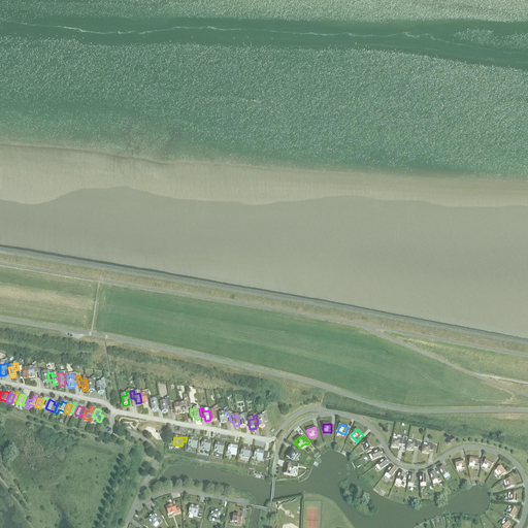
[(405,446),(407,438),(403,437),(403,439),(393,437),(391,448),(398,449),(398,444),(405,446)]
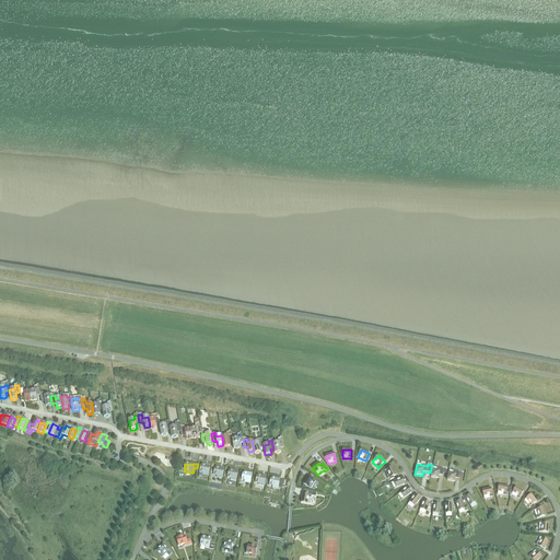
[(201,465),(199,473),(203,474),(202,475),(208,476),(208,475),(209,475),(210,475),(211,471),(209,470),(210,467),(201,465)]
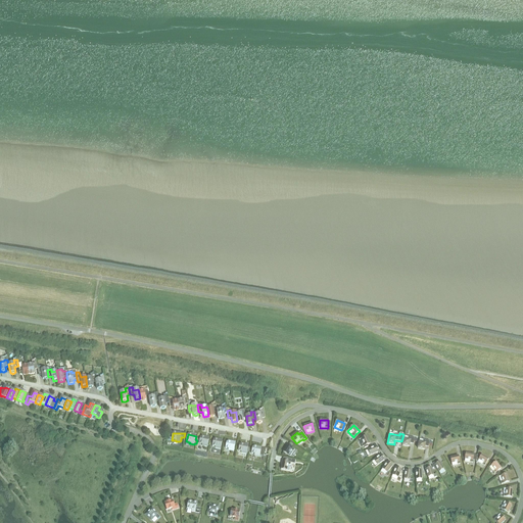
[(370,444),(367,436),(359,440),(362,447),(364,446),(367,445),(370,444)]
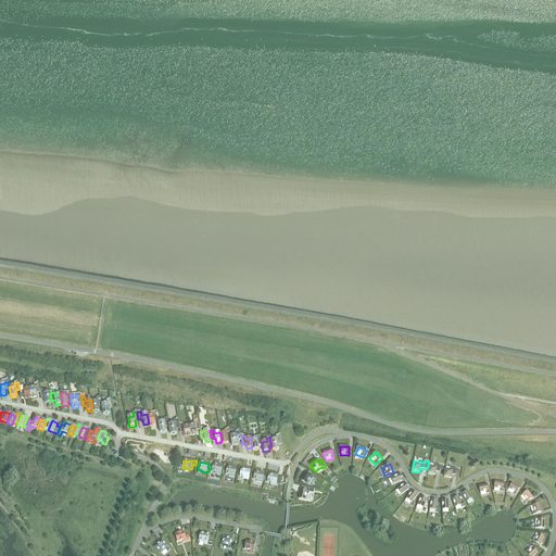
[(430,464),(428,474),(434,476),(436,471),(440,472),(440,469),(443,470),(443,467),(441,467),(441,466),(430,464)]
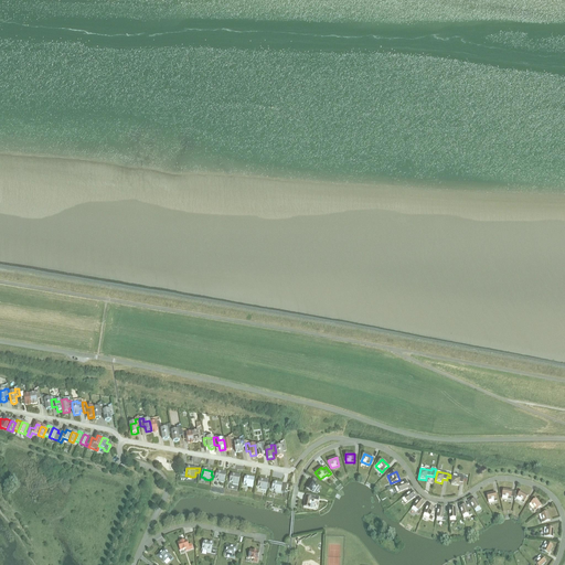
[(214,475),(214,477),(216,478),(215,480),(219,480),(219,481),(224,482),(224,481),(226,473),(216,472),(216,476),(214,475)]
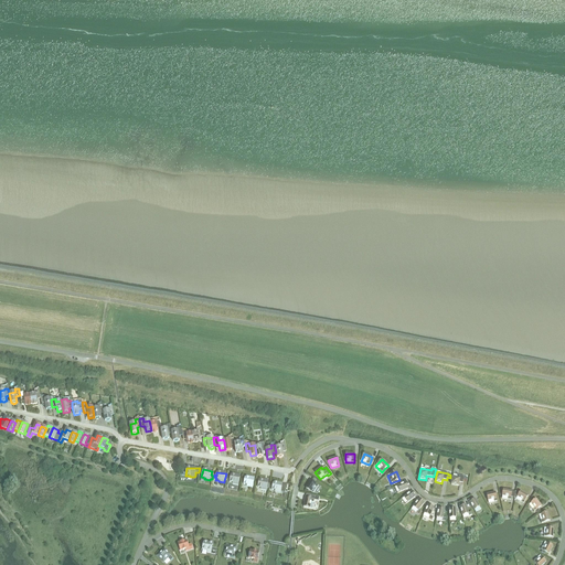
[(227,477),(227,480),(230,480),(230,482),(233,483),(233,484),(238,486),(238,484),(240,477),(231,475),(231,478),(227,477)]
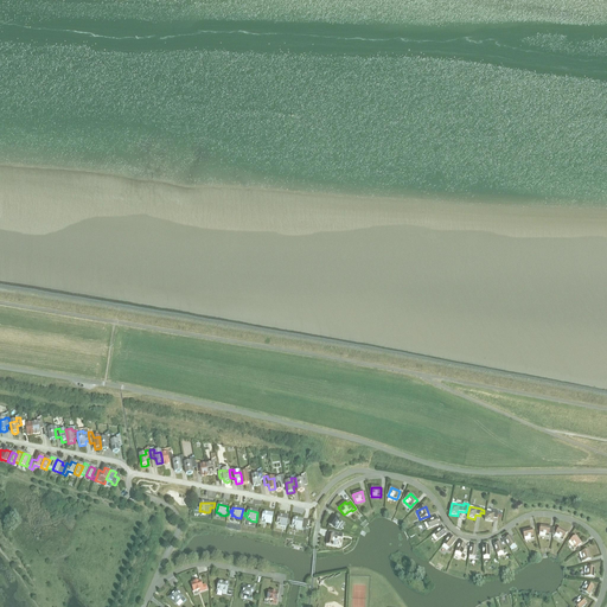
[(487,510),(485,521),(492,523),(493,518),(497,519),(498,516),(502,517),(502,513),(498,513),(498,512),(487,510)]
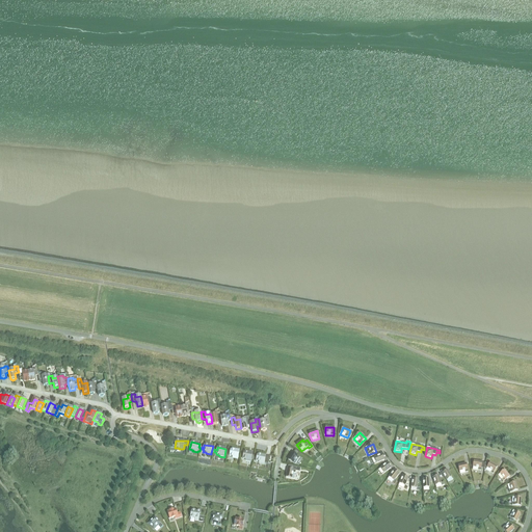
[(229,452),(228,455),(230,455),(230,457),(233,457),(233,458),(238,459),(238,458),(239,451),(231,450),(230,452),(229,452)]
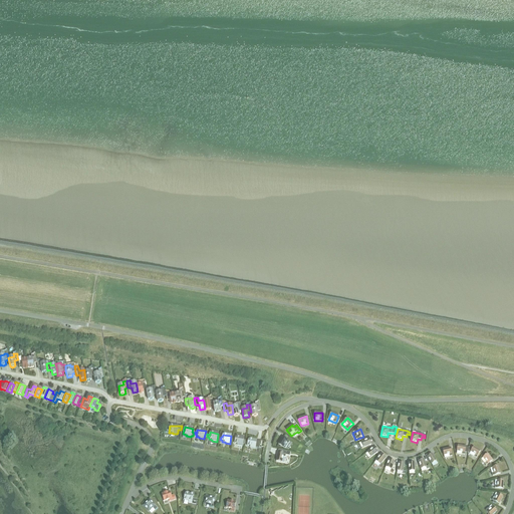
[(236,437),(234,444),(238,444),(237,446),(242,446),(243,445),(245,445),(246,441),(244,441),(244,439),(236,437)]
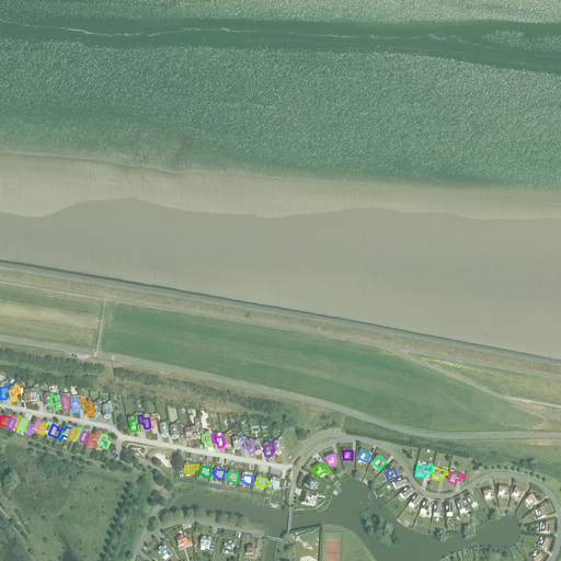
[(308,478),(304,485),(311,490),(316,482),(308,478)]
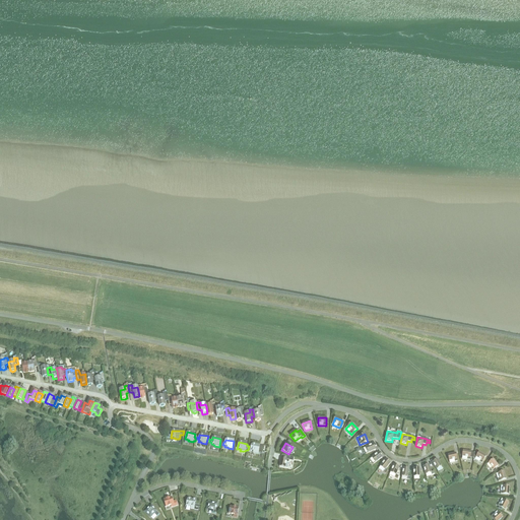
[(252,444),(250,451),(253,452),(253,453),(258,454),(258,453),(262,453),(263,447),(260,446),(252,444)]
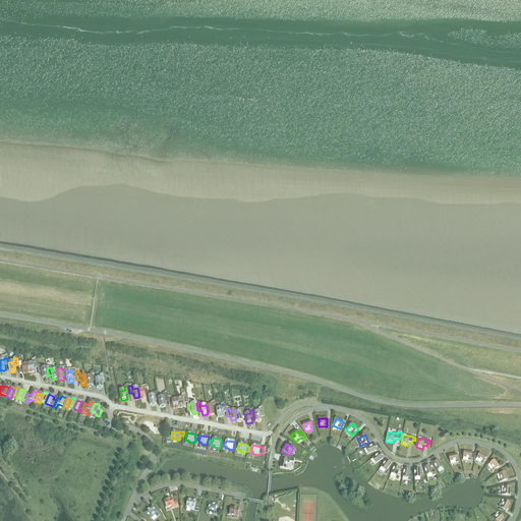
[(377,447),(375,445),(364,450),(366,455),(377,451),(374,448),(377,447)]
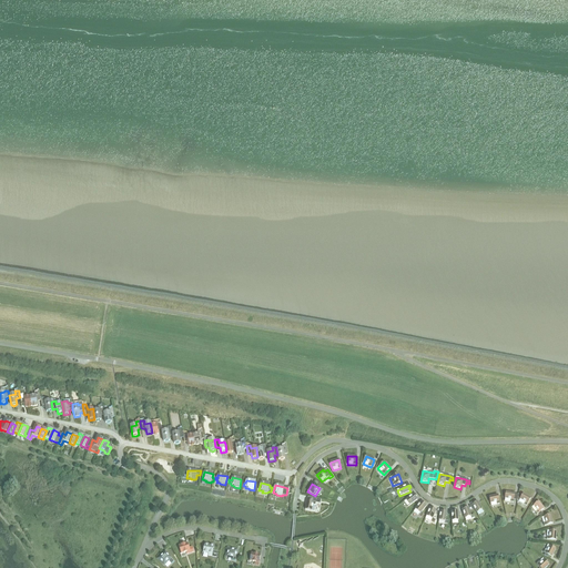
[(506,493),(505,501),(513,503),(515,494),(506,493)]
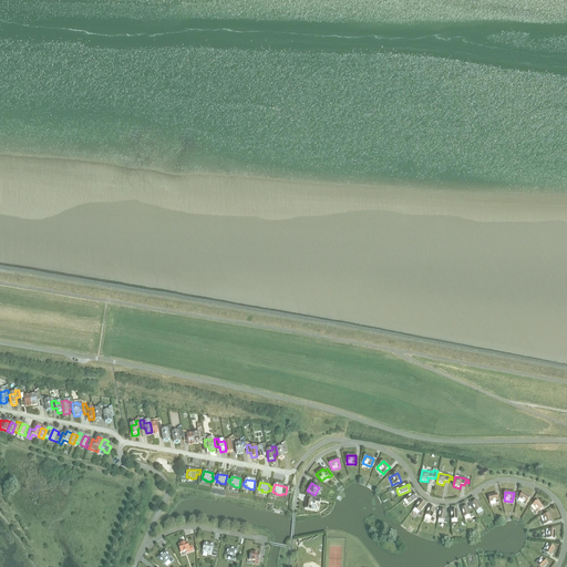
[(414,493),(403,501),(408,506),(416,500),(414,496),(416,495),(414,493)]
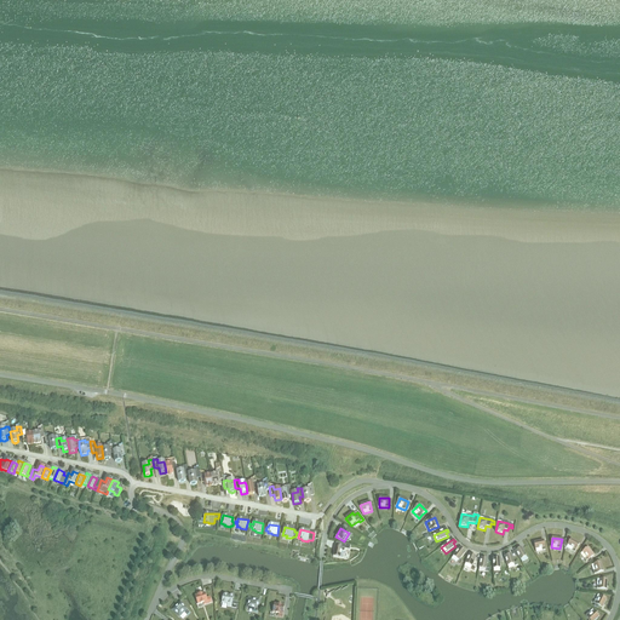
[(566,547),(574,552),(579,544),(570,539),(568,545),(566,547)]
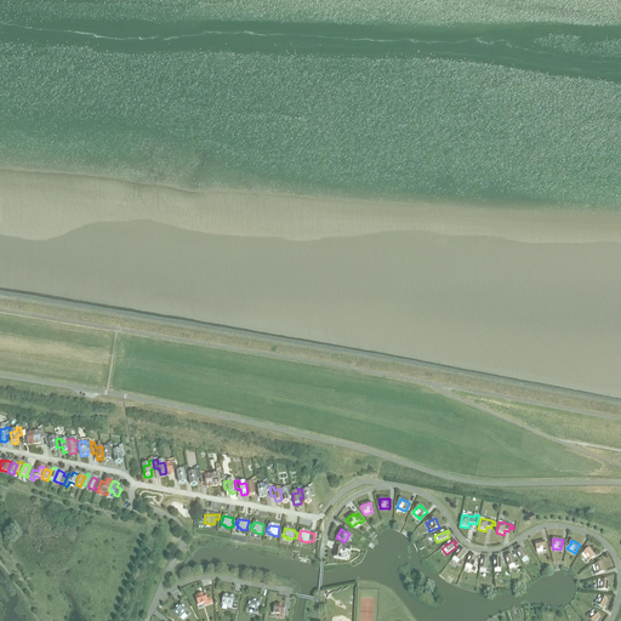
[(546,551),(543,542),(535,543),(536,553),(546,551)]
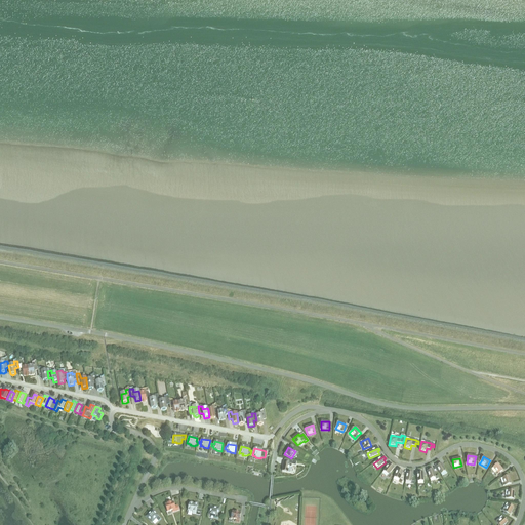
[(284,463),(282,472),(290,473),(292,466),(296,467),(297,462),(285,459),(284,463)]
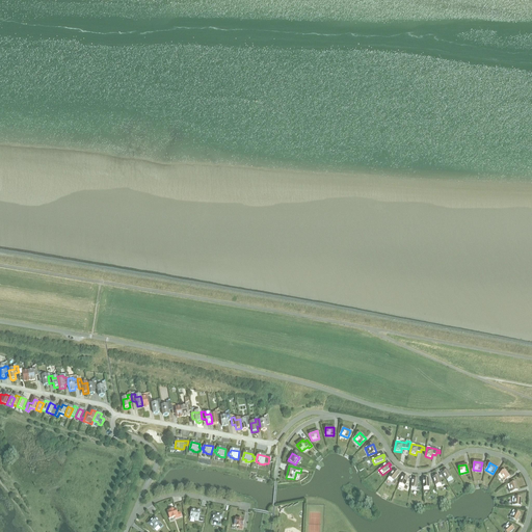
[(397,471),(395,469),(388,479),(392,483),(394,480),(399,475),(396,473),(397,471)]
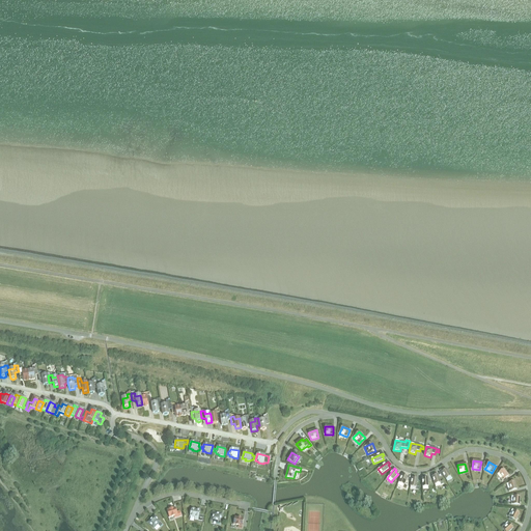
[(442,470),(440,471),(447,482),(452,478),(446,470),(443,471),(442,470)]
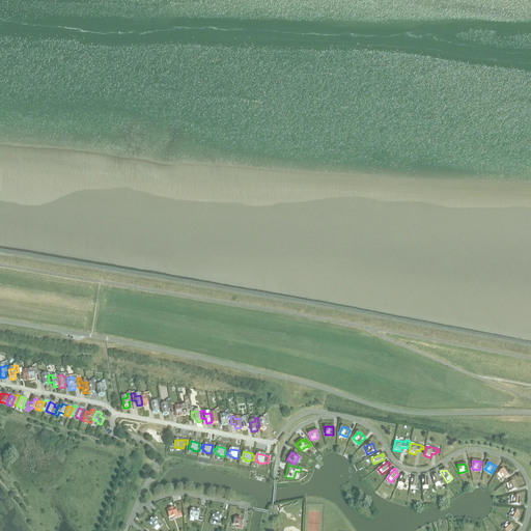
[(508,476),(503,470),(497,475),(502,481),(503,480),(505,478),(508,476)]
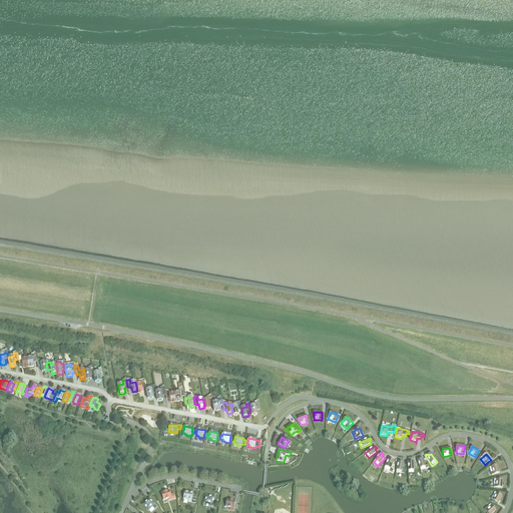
[(392,458),(389,457),(384,469),(390,471),(391,469),(394,462),(391,460),(392,458)]
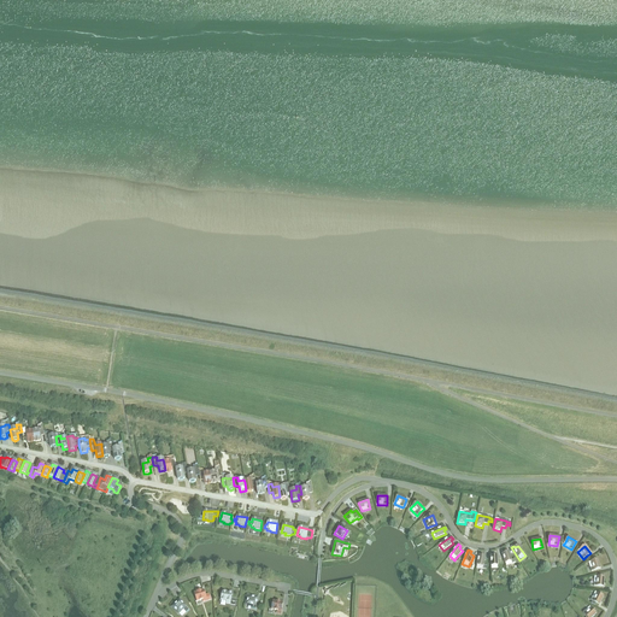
[(504,551),(501,552),(506,566),(512,564),(511,560),(509,552),(505,553),(504,551)]
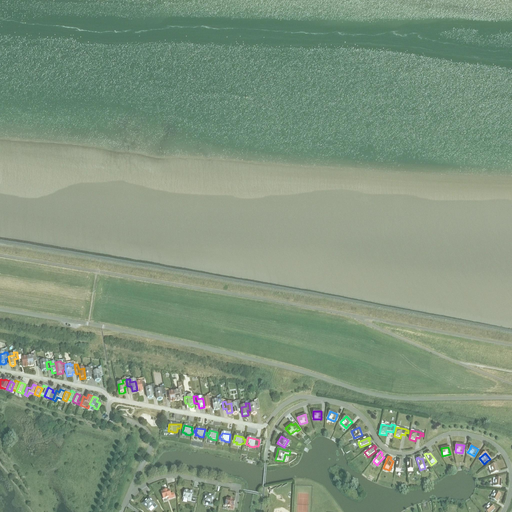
[(488,467),(490,474),(498,472),(496,464),(488,467)]
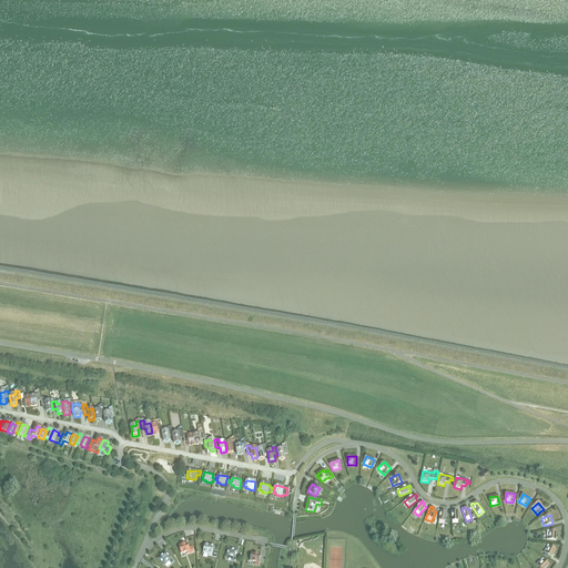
[(556,531),(547,531),(547,539),(556,540),(556,531)]
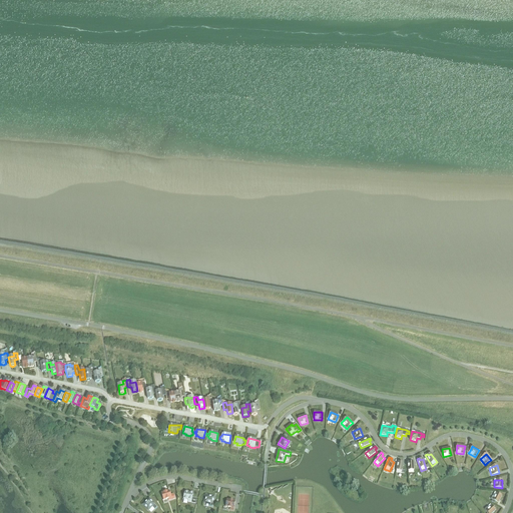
[(171,498),(169,491),(166,492),(164,493),(161,494),(163,500),(166,499),(166,500),(168,499),(168,501),(175,499),(174,497),(171,498)]
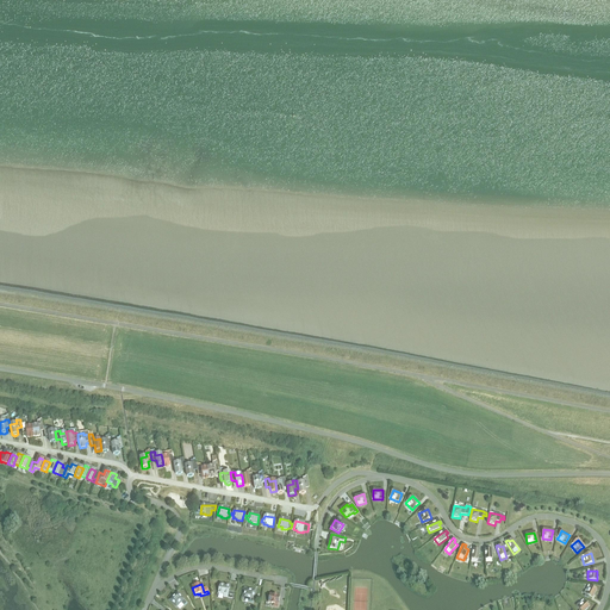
[(219,585),(218,593),(224,595),(224,597),(232,598),(234,593),(229,592),(230,587),(219,585)]
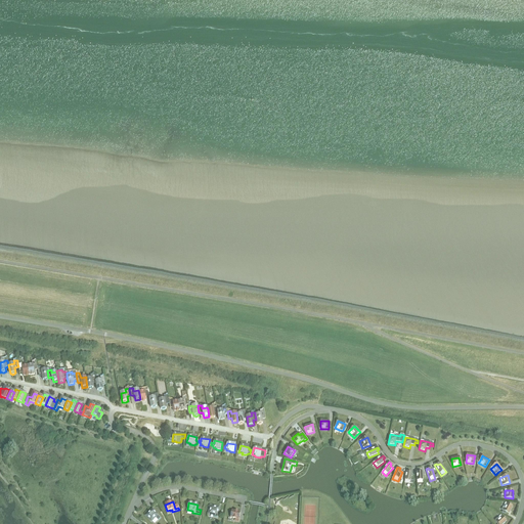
[(513,507),(506,503),(501,510),(503,511),(506,513),(509,514),(513,507)]
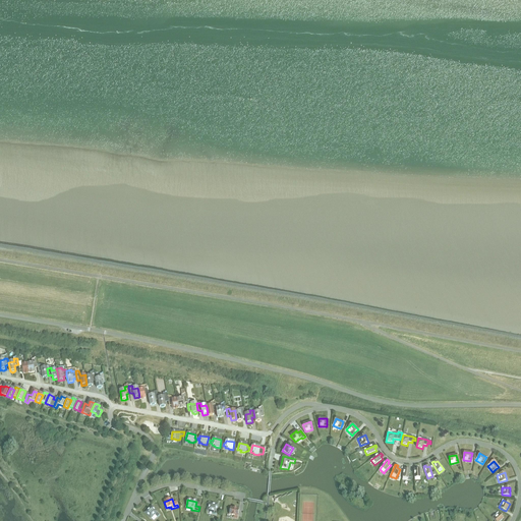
[(218,506),(210,504),(208,511),(213,512),(213,514),(216,514),(218,506)]
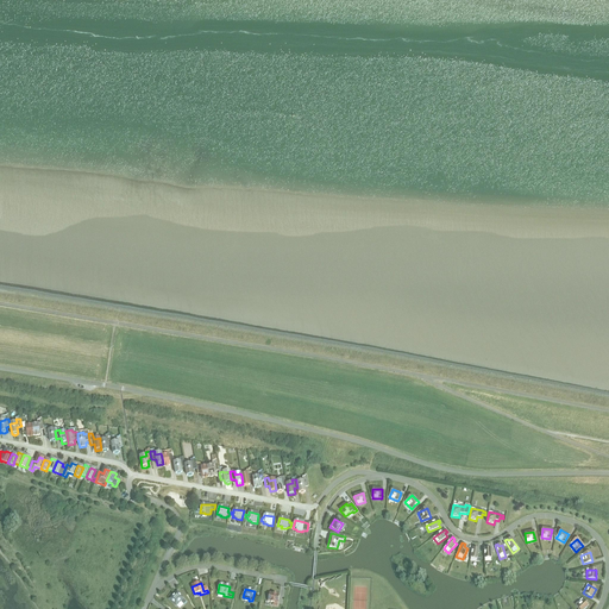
[(177,592),(170,600),(176,606),(180,602),(183,606),(187,602),(184,600),(177,592)]
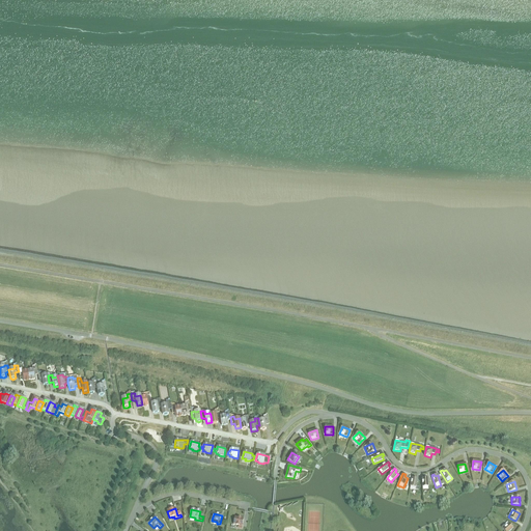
[(234,518),(233,525),(236,525),(236,526),(239,526),(239,528),(242,528),(244,520),(241,519),(238,518),(238,519),(234,518)]
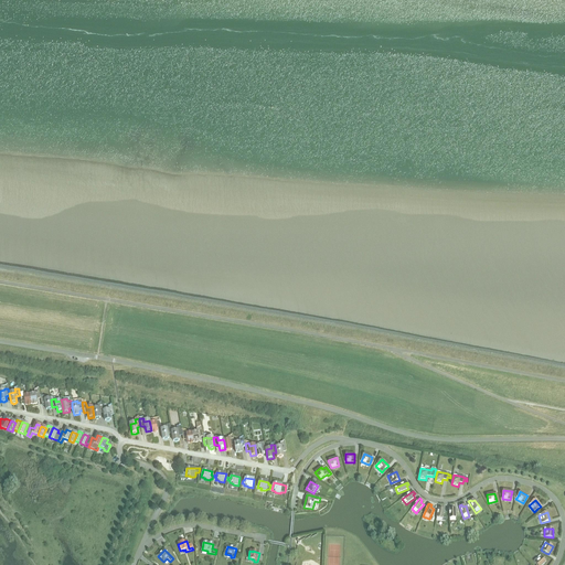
[(542,564),(546,562),(540,555),(533,562),(536,564),(542,564)]
